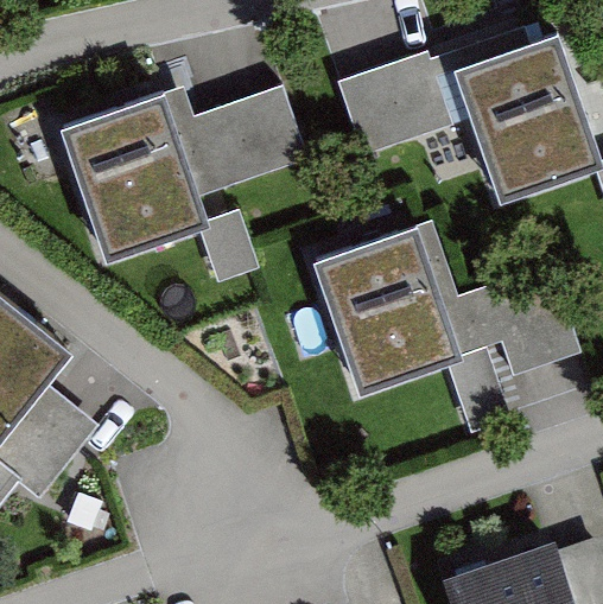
[(435,75),(452,69),(497,202),(601,166),(556,35),(527,44),(521,25),(430,56),(426,48),(334,80),(360,153),(451,122),(435,75)]
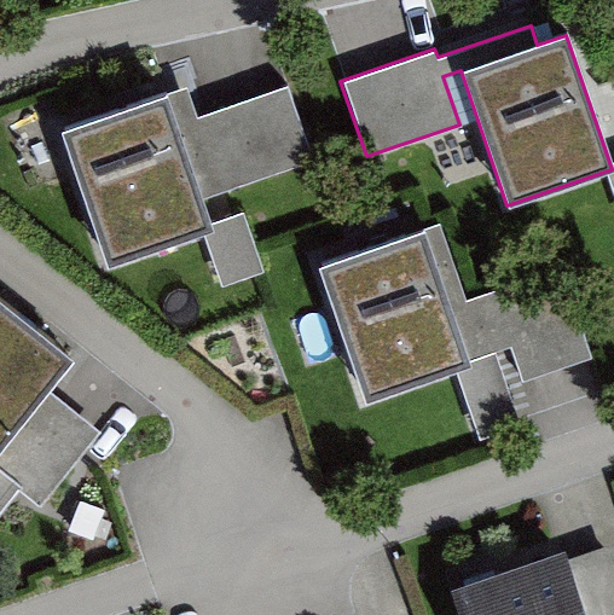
[(185,87),(58,131),(106,268),(214,232),(202,198),(314,161),(288,85),(196,117),(185,87)]
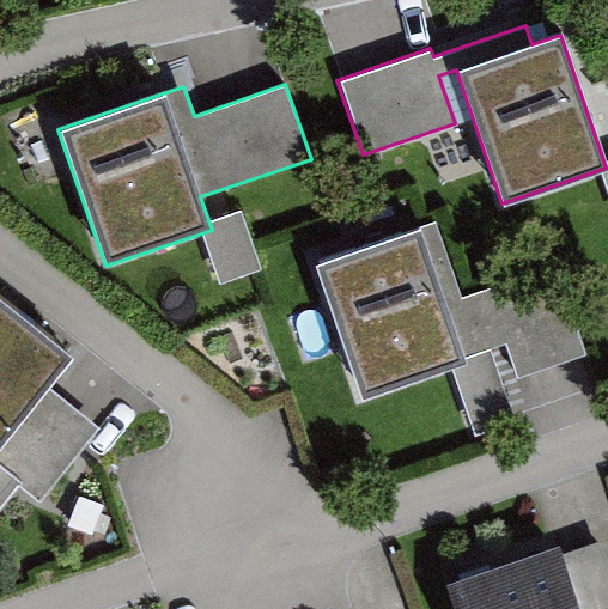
[(431,225),(316,266),(363,400),(466,364),(464,358),(504,343),(516,376),(583,353),(553,267),(457,300),(431,225)]
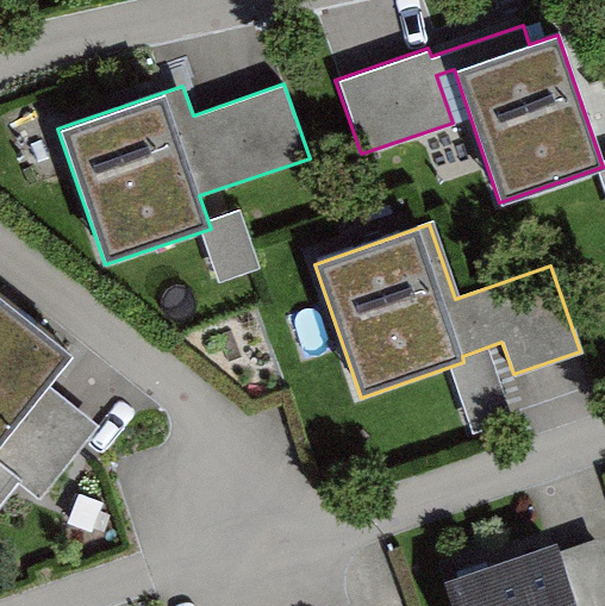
[(70,355),(0,299),(0,503),(17,483),(38,500),(98,425),(48,385),(70,355)]
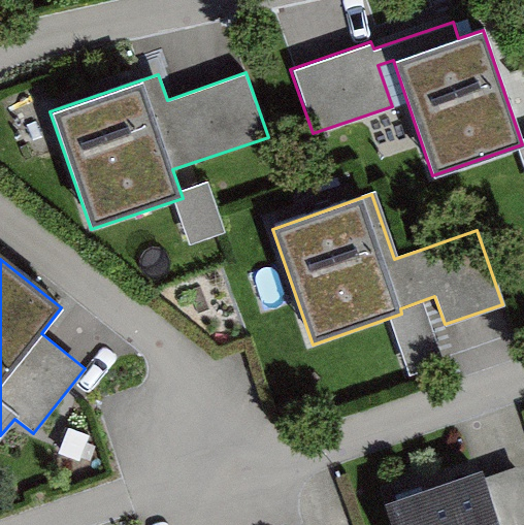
[(480,470),(383,504),(389,524),(523,524),(523,490),(515,465),(483,477),(480,470)]
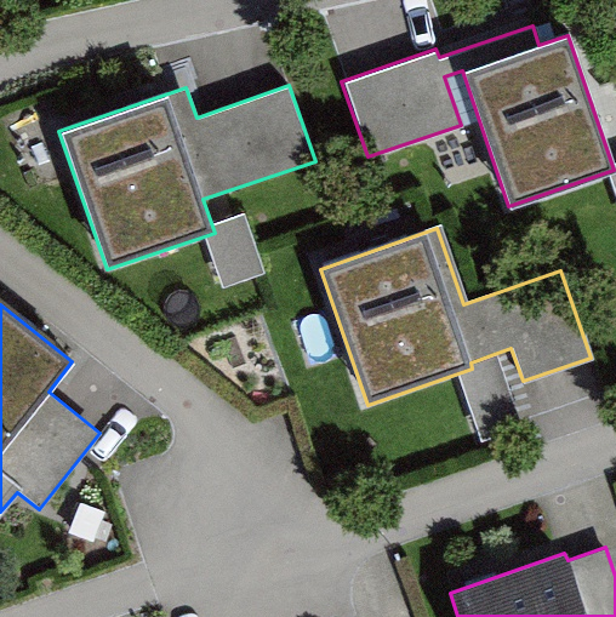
All buildings are outlined.
